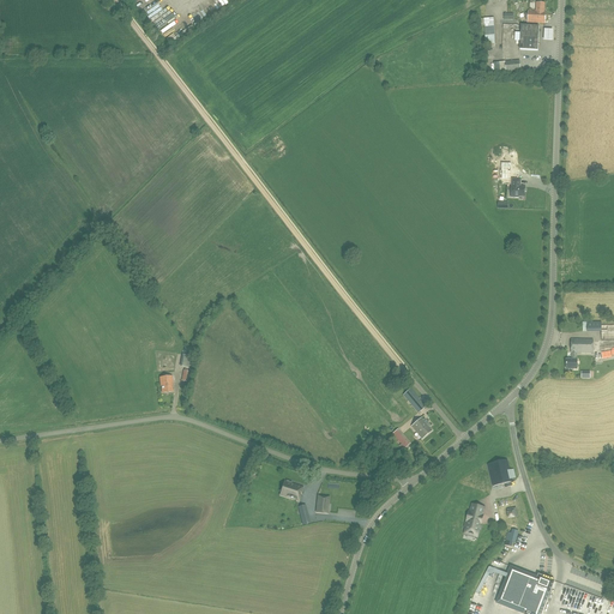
[(545,12),(545,4),(537,2),(536,11),(529,11),(528,23),(545,24),(546,12),(545,12)]
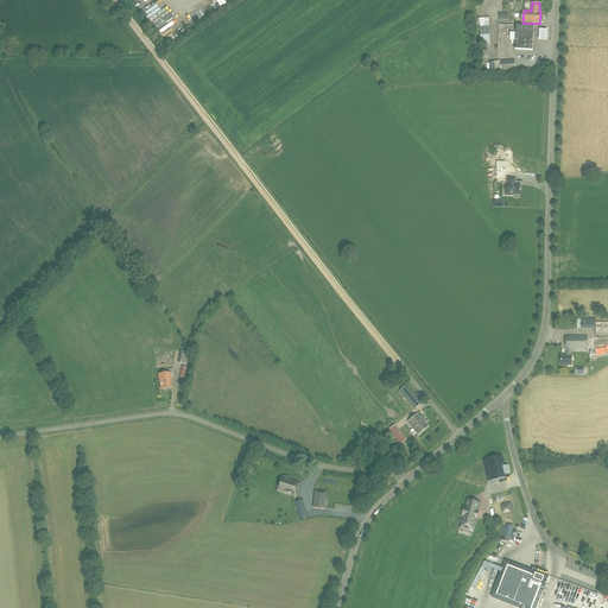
[(489,35),(488,18),(476,19),(476,24),(480,24),(481,36),(481,46),(491,46),(489,35)]
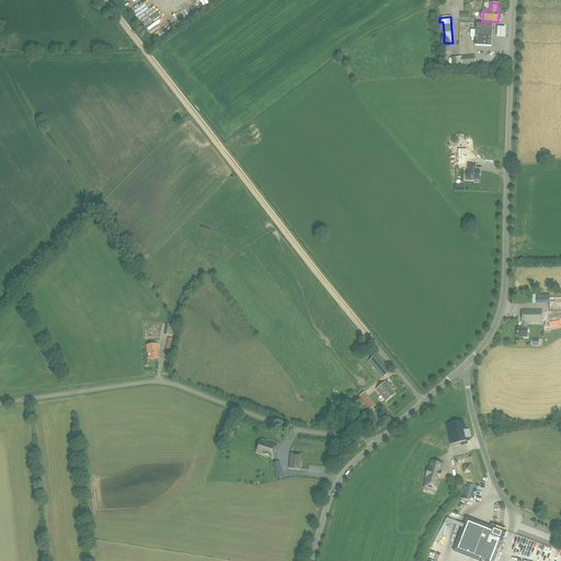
[(491,46),(492,24),(476,23),(476,31),(470,31),(470,37),(476,37),(474,45),(491,46)]
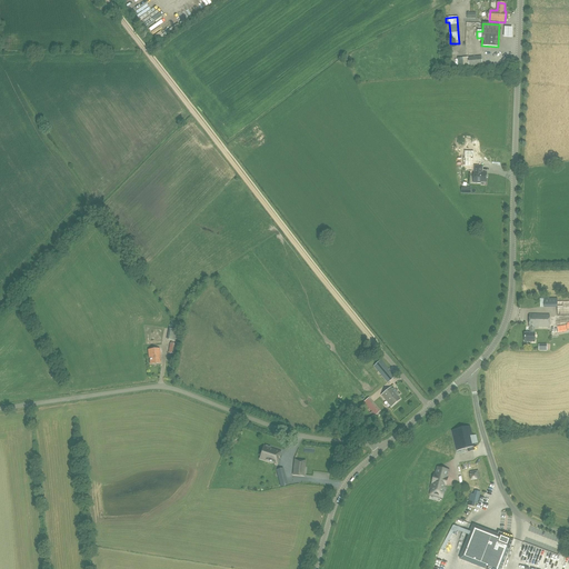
[(469,68),(482,67),(481,57),(468,58),(469,68)]
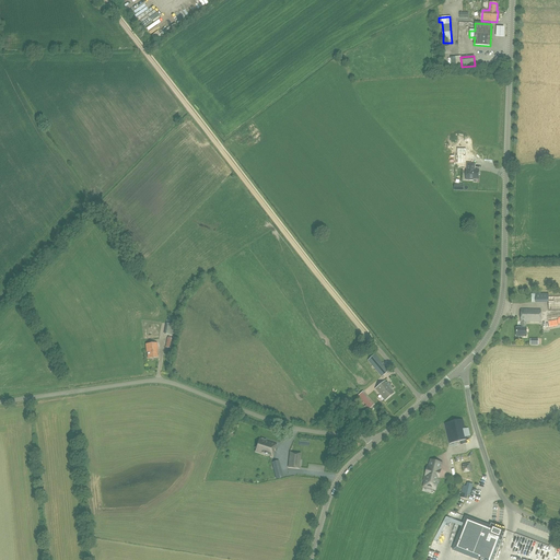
[(480,173),(479,172),(479,171),(475,171),(475,164),(467,163),(467,171),(466,171),(466,179),(473,181),(473,179),(478,179),(478,175),(479,175),(480,173)]
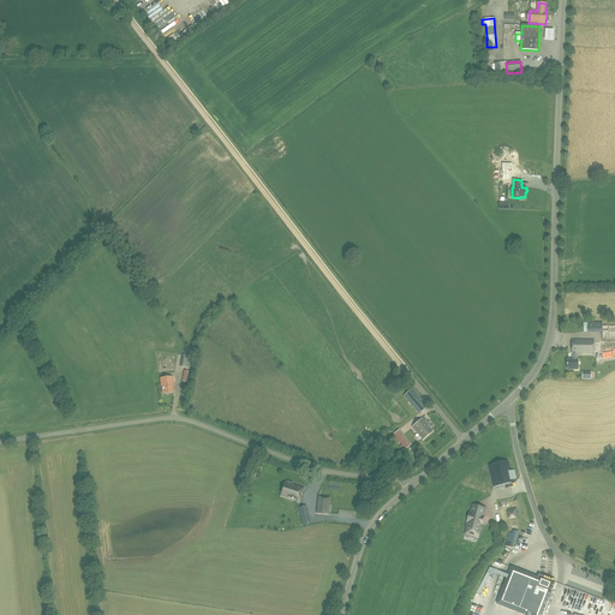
[(614,326),(603,327),(603,322),(595,322),(589,322),(589,323),(586,323),(584,323),(584,330),(587,330),(587,333),(602,333),(603,342),(614,341),(614,326)]
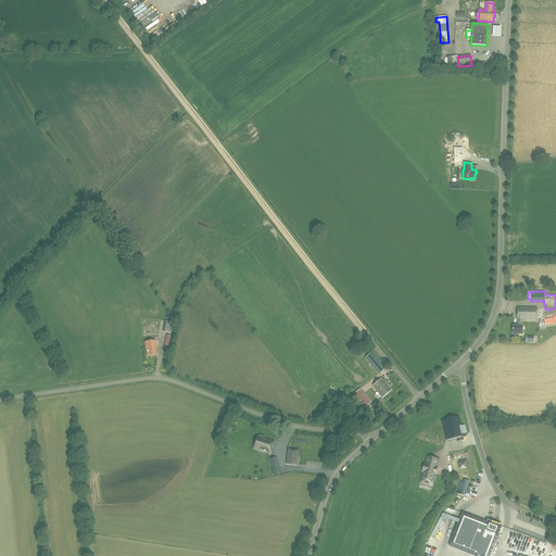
[(536,319),(538,308),(517,307),(517,319),(518,319),(518,326),(513,326),(513,335),(522,335),(522,326),(521,326),(521,319),(536,319)]
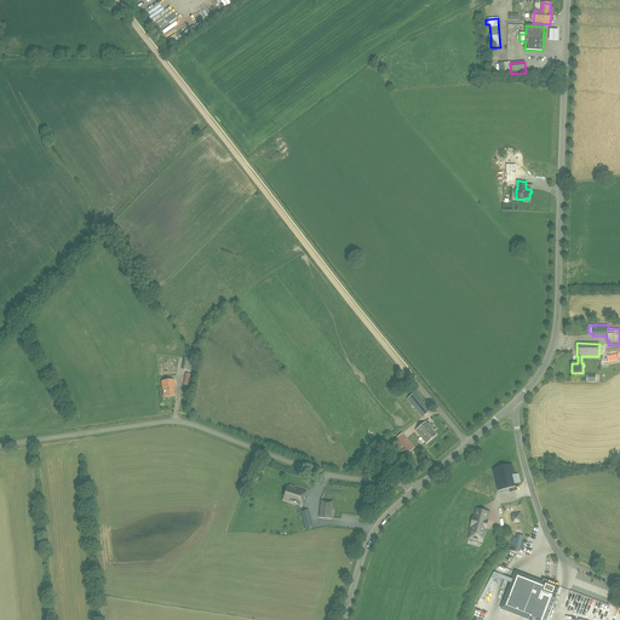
[(608,363),(619,360),(619,348),(606,350),(608,363)]
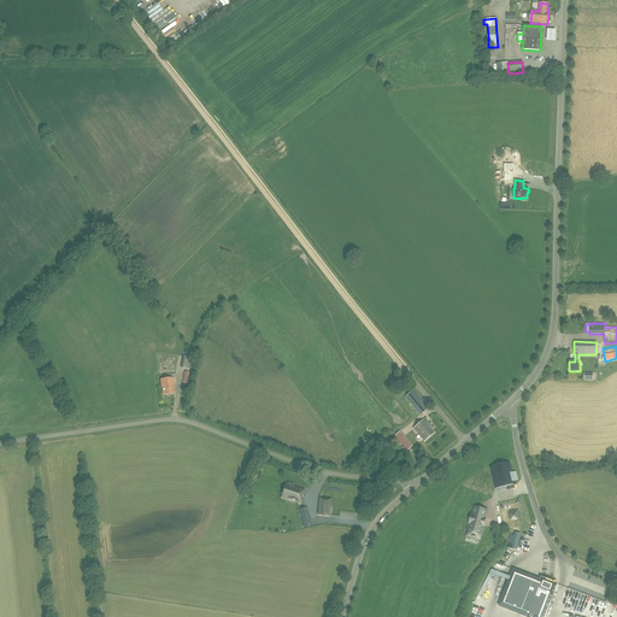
[(192,374),(192,371),(191,370),(193,358),(183,356),(181,369),(188,370),(187,372),(184,372),(182,383),(189,385),(192,374)]
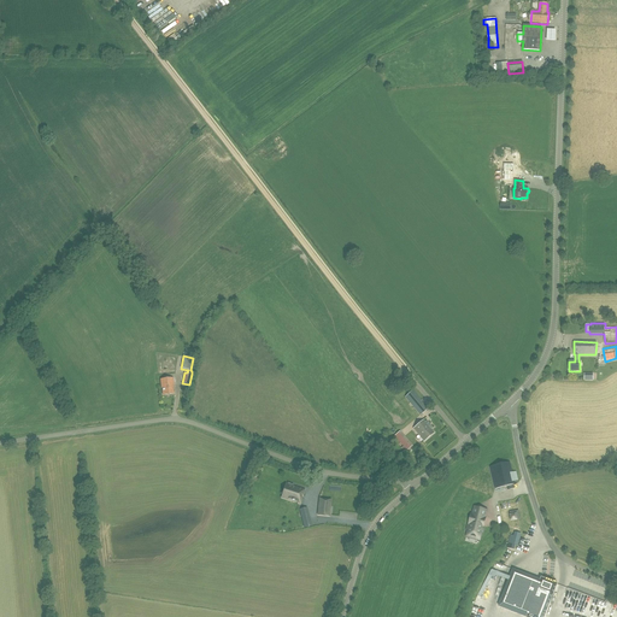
[(174,394),(172,387),(174,387),(172,378),(160,380),(162,388),(163,388),(163,395),(174,394)]
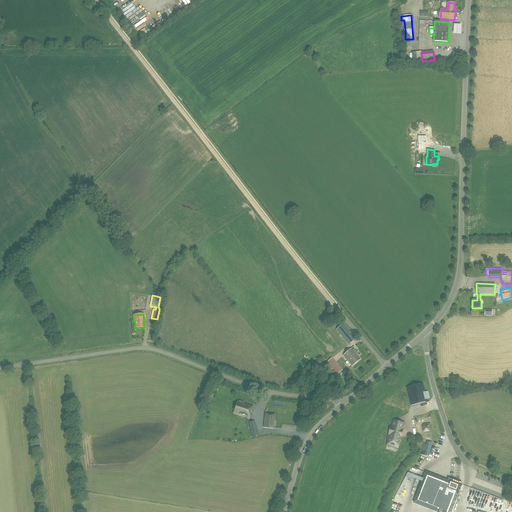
[(349,344),(355,339),(343,324),(336,329),(349,344)]
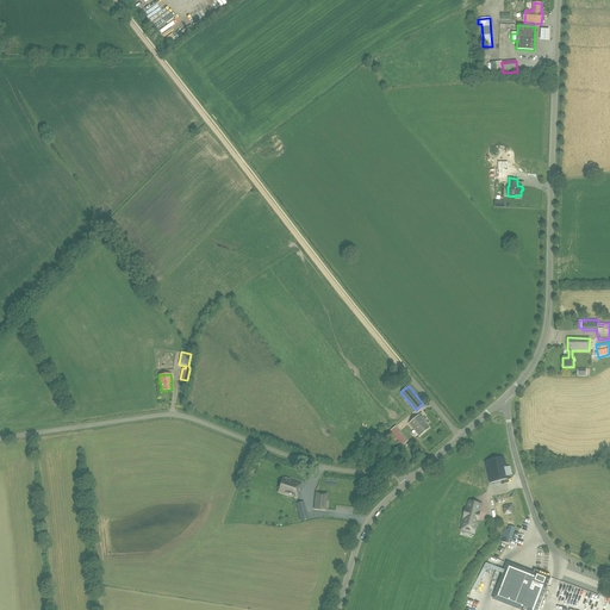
[(419,436),(429,428),(418,415),(409,424),(419,436)]
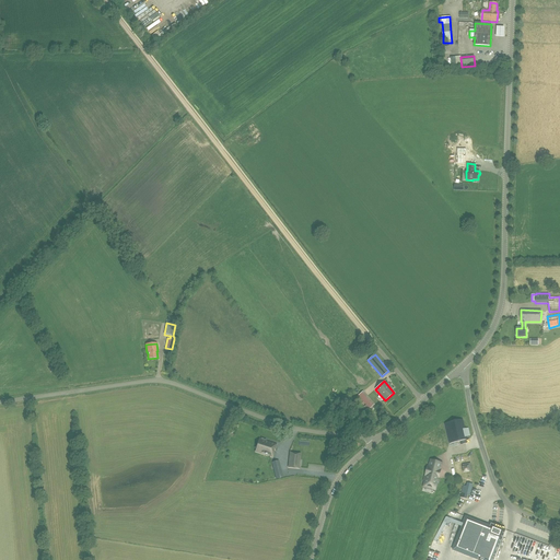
[(373,405),(363,392),(358,396),(369,408),(373,405)]
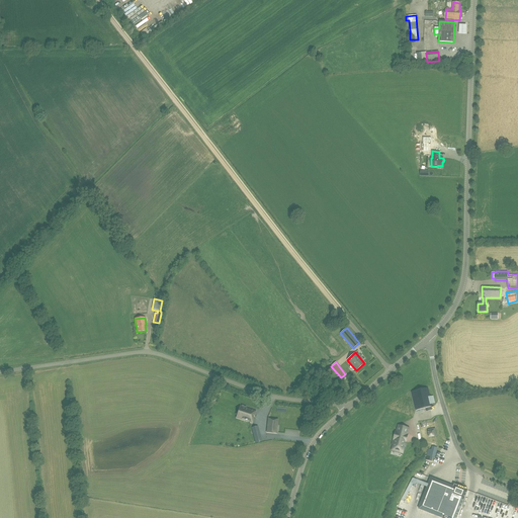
[(430,397),(428,387),(411,392),(416,411),(432,407),(432,404),(435,403),(433,396),(430,397)]
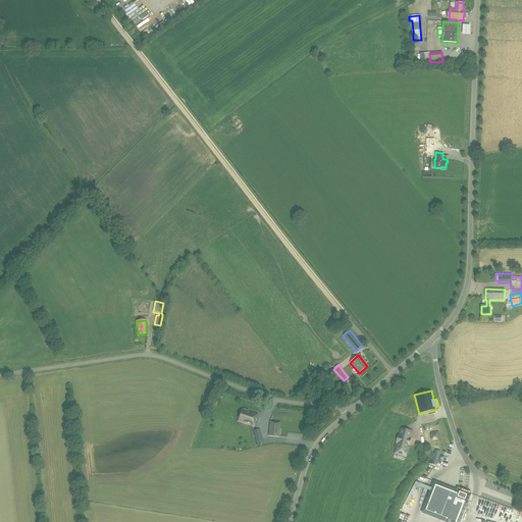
[(244,409),(241,417),(246,418),(244,422),(254,425),(255,421),(253,420),(254,419),(256,419),(257,415),(248,412),(248,410),(244,409)]
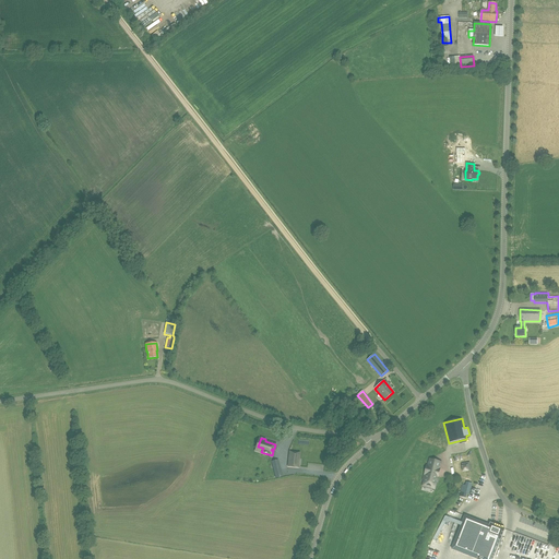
[(289,452),(288,466),(298,467),(299,453),(289,452)]
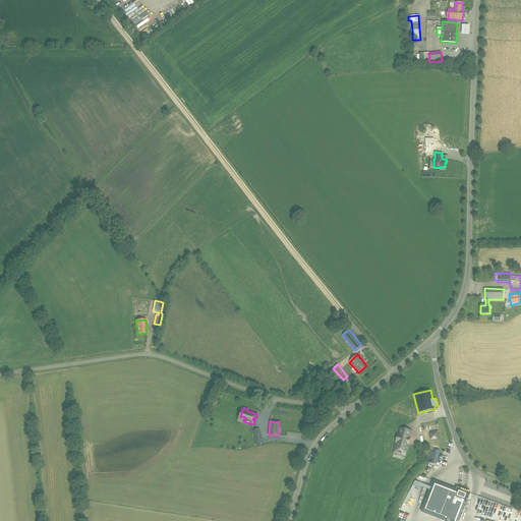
[(428,445),(438,444),(437,422),(426,423),(428,445)]
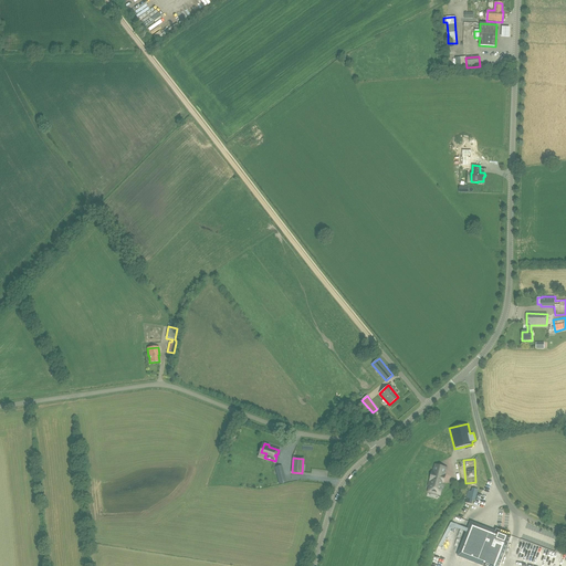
[(427,492),(440,495),(448,467),(440,463),(435,463),(427,492)]
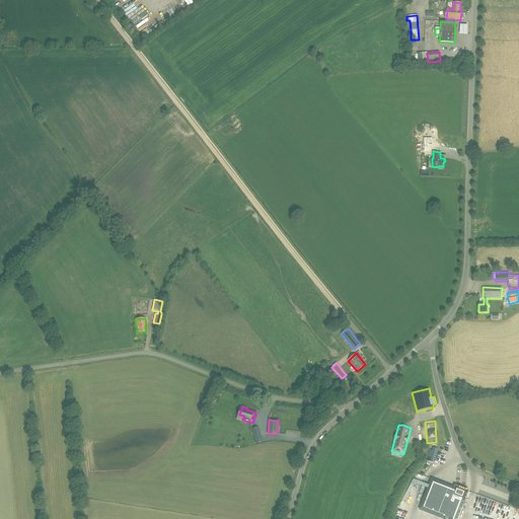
[(436,459),(438,449),(433,448),(432,450),(429,450),(428,457),(436,459)]
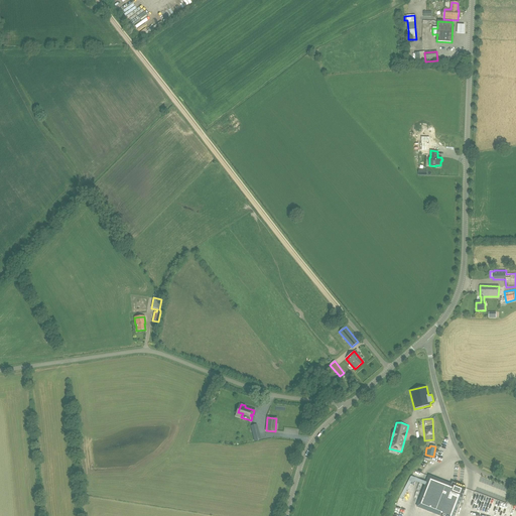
[(459,486),(453,484),(453,485),(429,476),(417,507),(439,515),(441,514),(443,515),(442,515),(455,515),(462,499),(466,489),(460,486),(459,486)]
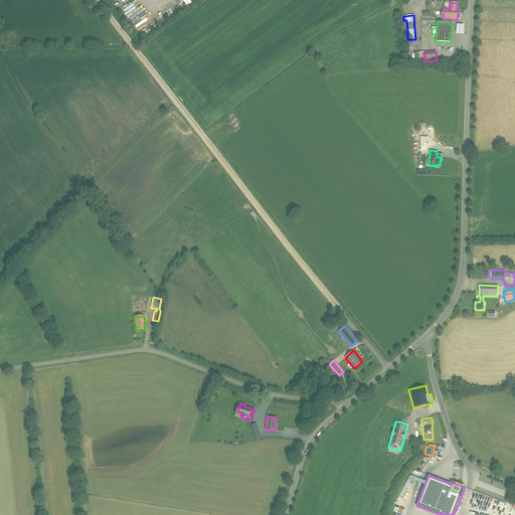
[(491,512),(498,497),(481,491),(480,494),(477,494),(475,498),(476,499),(474,502),(476,503),(475,506),(491,512)]
